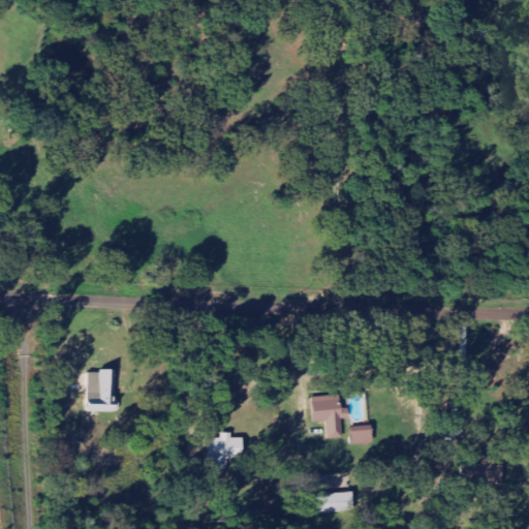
[(308,397),(310,423),(323,422),(324,439),(340,438),(339,419),(347,418),(346,408),(336,409),(335,396),(308,397)]
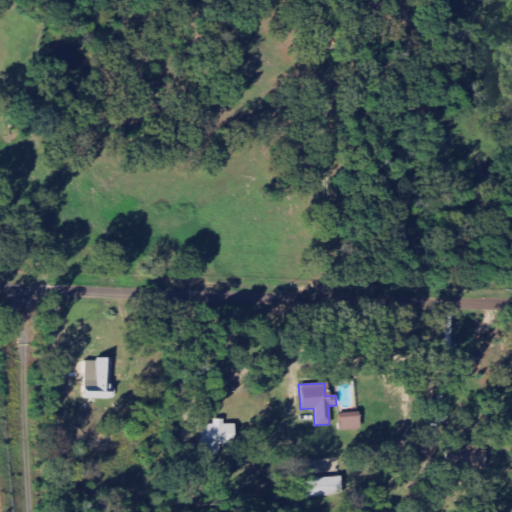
[(337,431),(355,430),(354,412),(336,413),(337,431)]
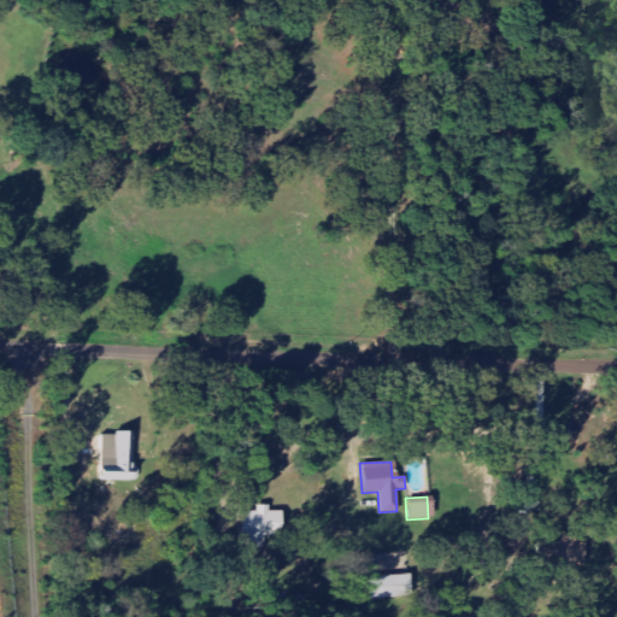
[(286,536),(285,511),(271,511),(271,505),(259,505),(259,511),(242,511),(242,536),(286,536)]
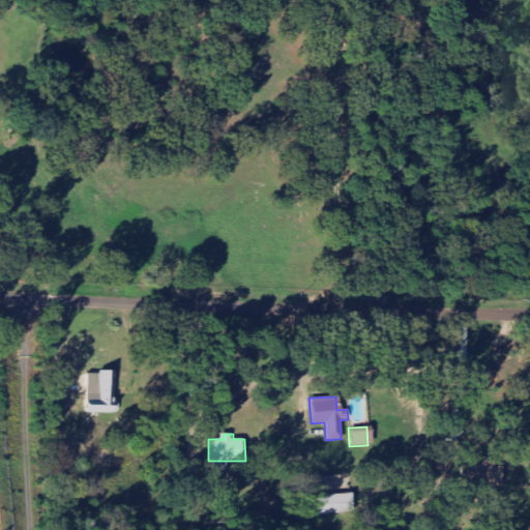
[(475,466),(457,466),(455,489),(477,489),(477,487),(496,487),(497,463),(475,463),(475,466)]
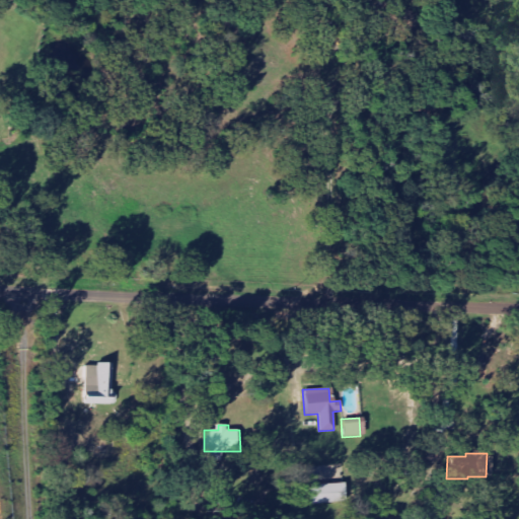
[(350,502),(350,484),(313,485),(314,504),(350,502)]
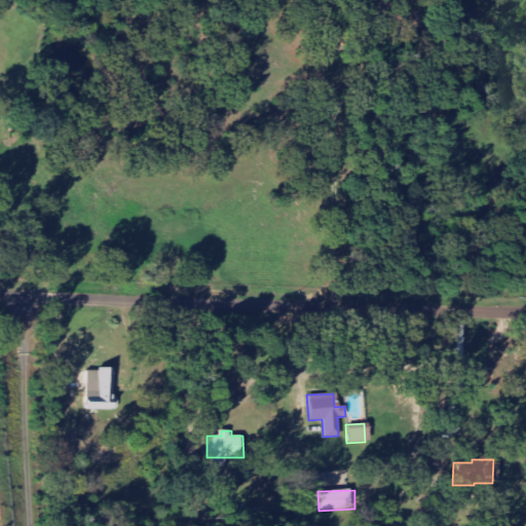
[(445,510),(455,509),(455,496),(444,496),(445,510)]
